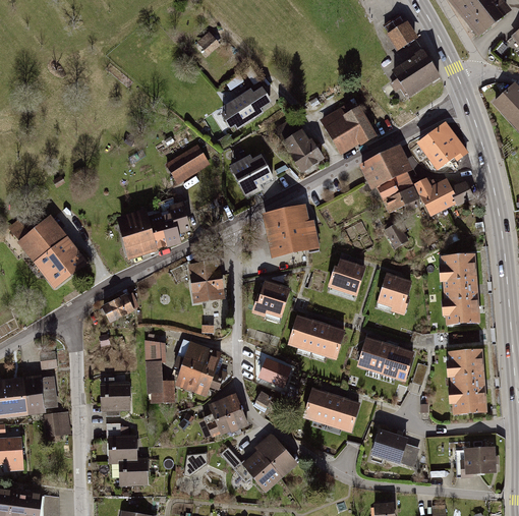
[(508,8),(501,0),(450,0),(477,33),(508,8)]
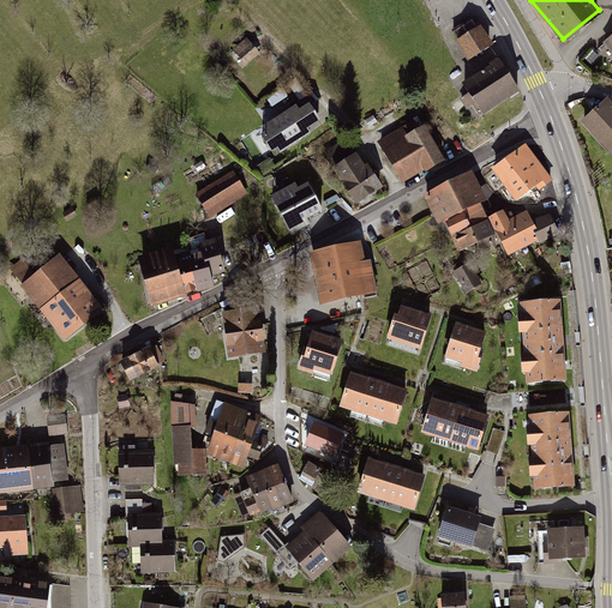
[(451,35),(463,55),(490,38),(478,20),(475,23),(468,12),(449,24),(455,34),(451,35)]
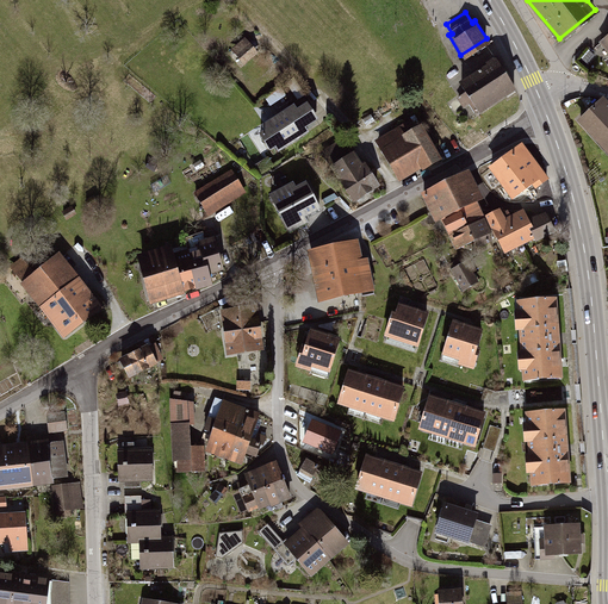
[(242,31),(229,44),(243,58),(256,47),(242,31)]
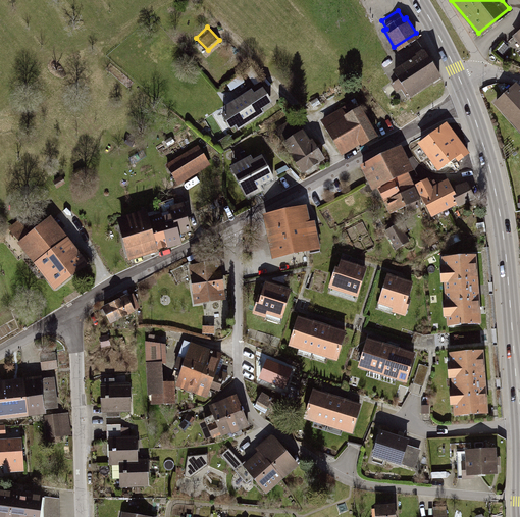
[(408,94),(439,73),(419,44),(413,48),(415,51),(391,67),(396,74),(387,80),(394,88),(399,85),(404,92),(406,91),(408,94)]
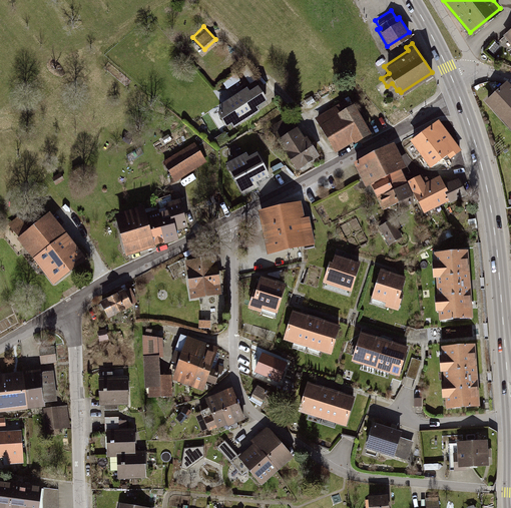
[(510,85),(505,79),(485,97),(501,114),(510,104),(510,85)]
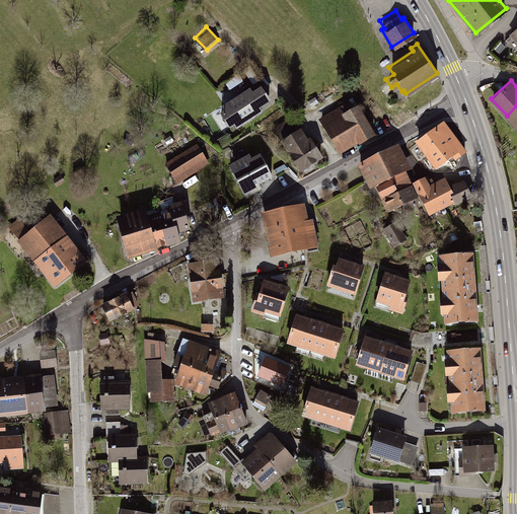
[(218,108),(227,123),(232,120),(235,124),(262,107),(259,103),(270,96),(261,82),(251,87),(248,83),(220,101),(222,105),(218,108)]
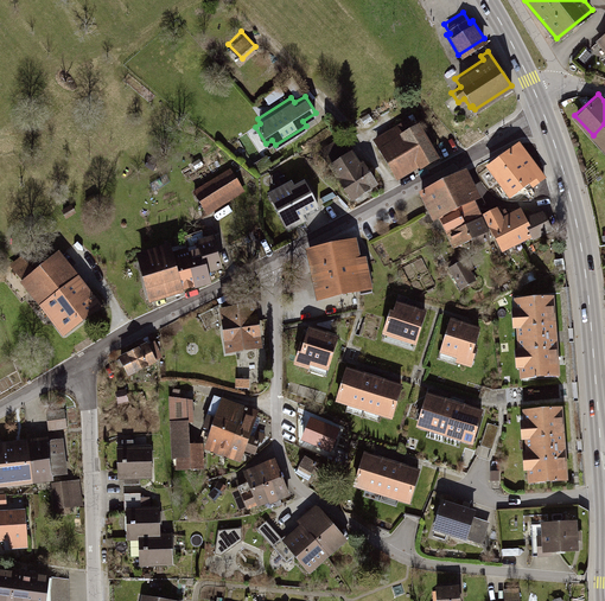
[(408,119),(373,139),(397,181),(439,159),(420,126),(414,129),(408,119)]
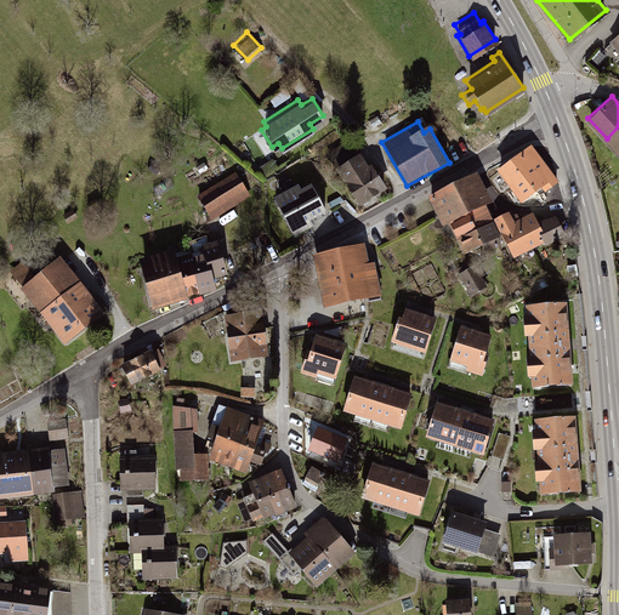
[(618,126),(607,138),(618,152),(618,126)]
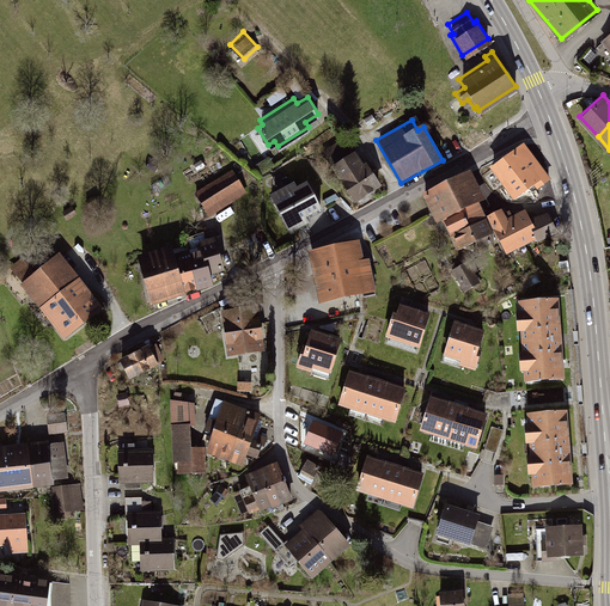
[(323,155),(355,204),(380,188),(347,140),(323,155)]
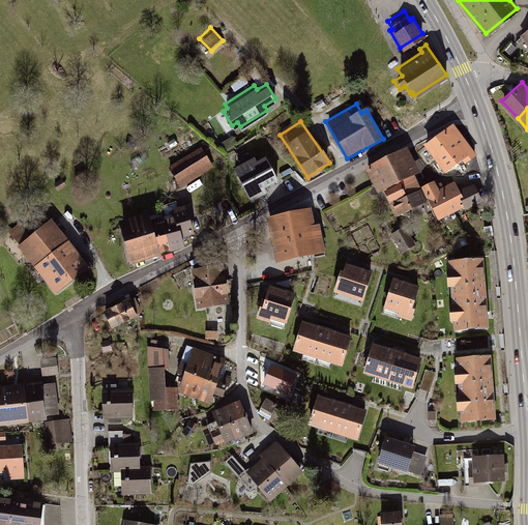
[(449,121),(423,140),(444,168),(460,156),(462,161),(472,152),(449,121)]
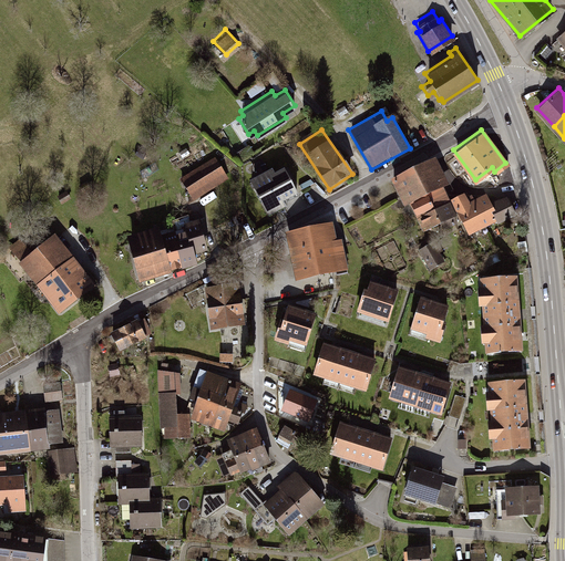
[(429,154),(389,174),(402,203),(407,200),(441,185),(443,183),(429,154)]
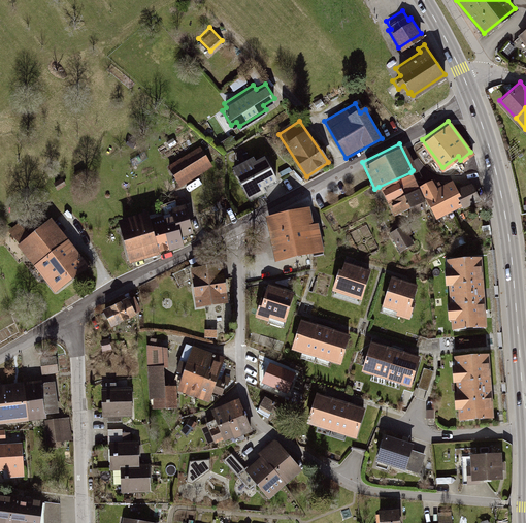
[(167,164),(178,186),(211,166),(200,145),(167,164)]
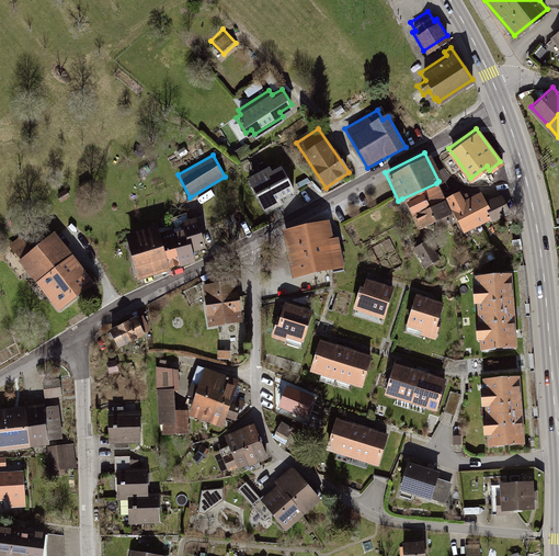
[(278,194),(294,186),(281,162),(272,167),(269,162),(246,174),(264,208),(281,199),(278,194)]
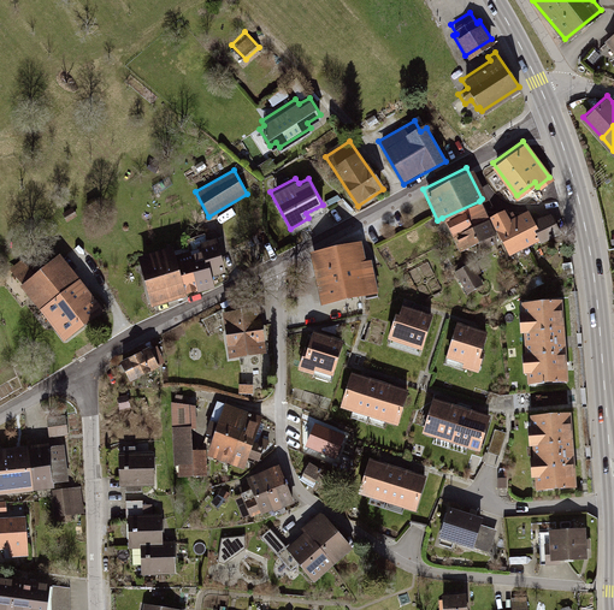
[(70,201),(60,208),(65,217),(76,209),(70,201)]
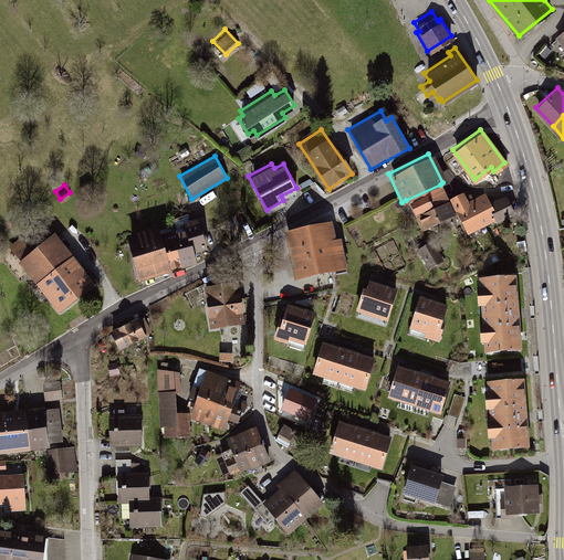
[(447,197),(440,185),(406,200),(420,229),(438,220),(441,226),(458,219),(447,197)]
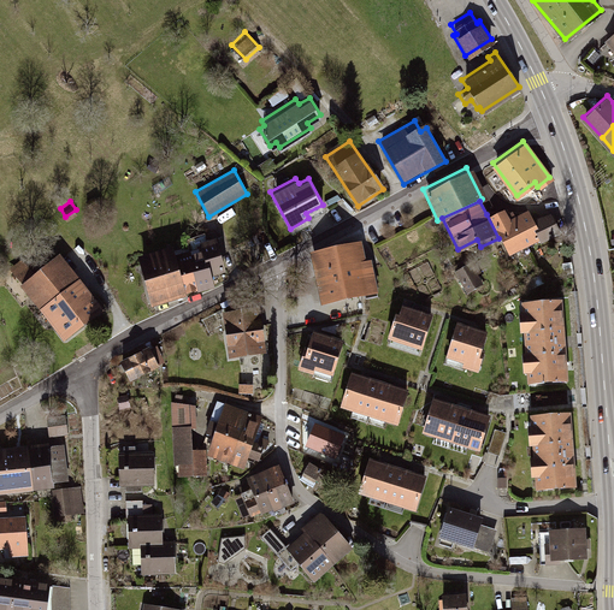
[(499,232),(507,248),(520,241),(508,217),(502,208),(490,214),(499,232)]
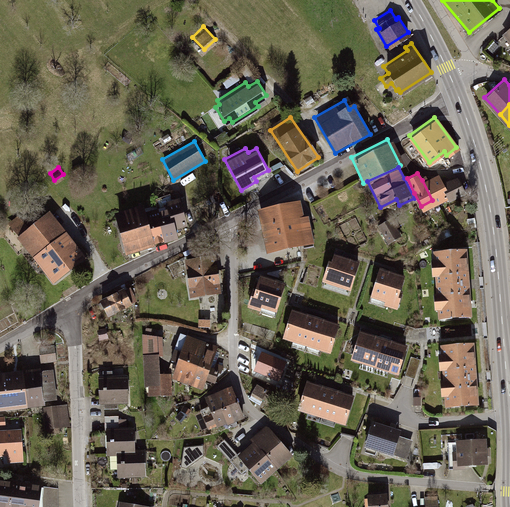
[(422,180),(432,200),(446,193),(448,197),(462,190),(456,177),(440,180),(437,173),(422,180)]
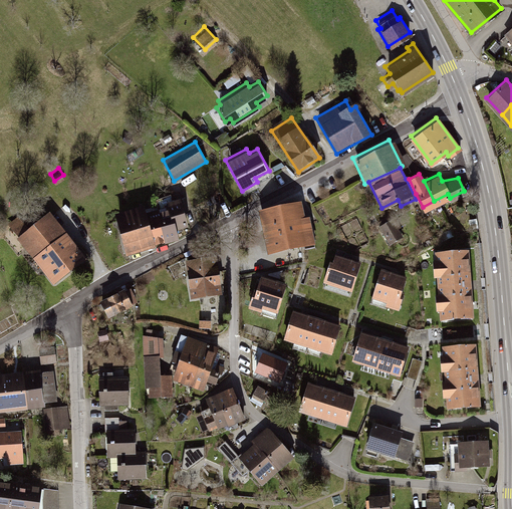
[(167,201),(175,227),(187,223),(179,195),(166,198),(167,201)]
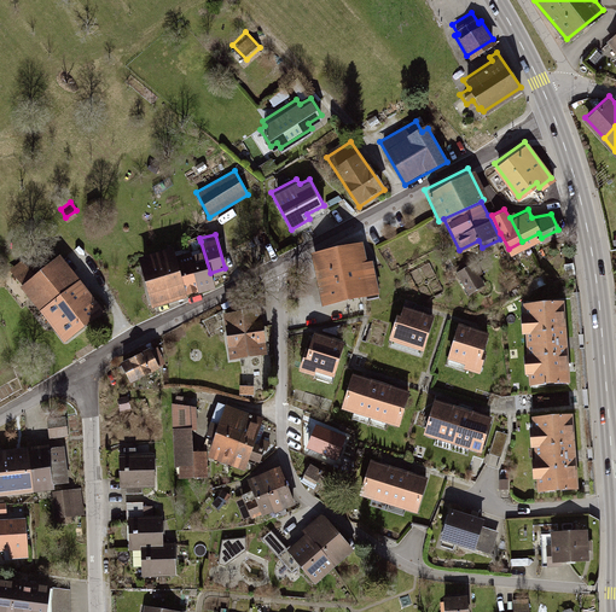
[(362,240),(311,249),(319,301),(379,290),(373,256),(365,257),(362,240)]
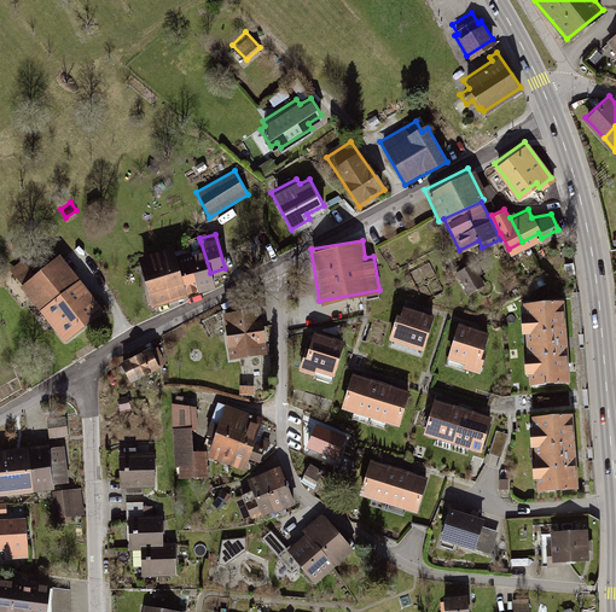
[(173,250),(185,289),(213,280),(210,273),(201,242),(173,250)]
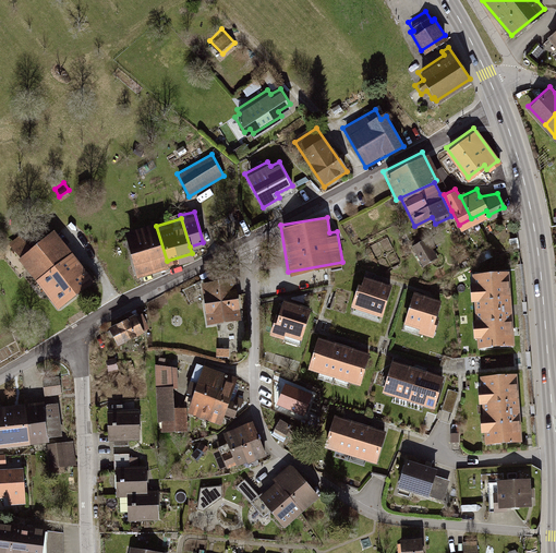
[(122,230),(135,273),(168,263),(167,261),(156,226),(155,220),(122,230)]
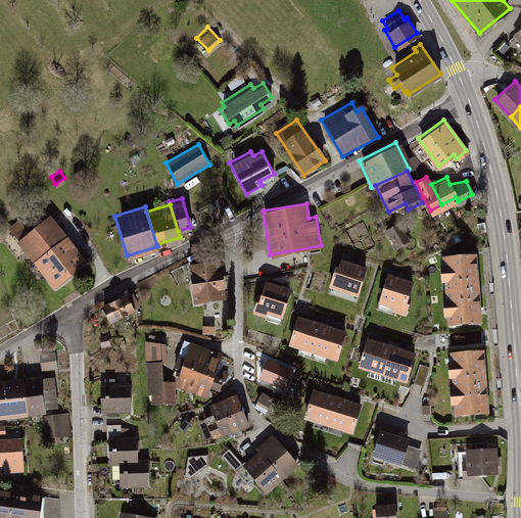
[(385,227),(395,244),(408,237),(403,228),(406,227),(401,221),(398,222),(395,216),(384,222),(386,226),(385,227)]
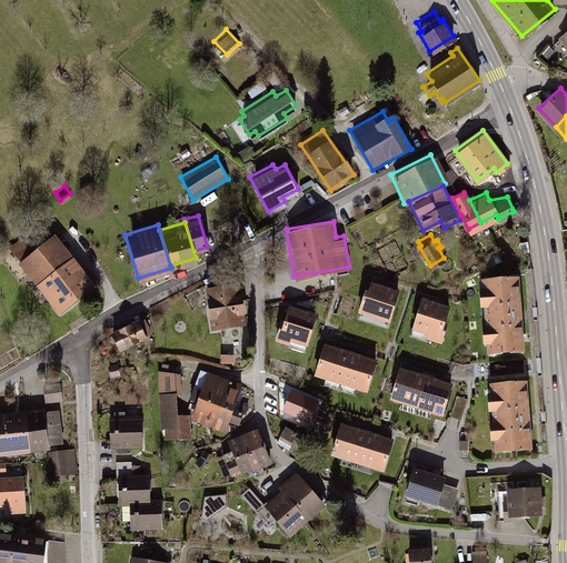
[(25,244),(11,255),(57,315),(95,288),(56,238),(32,254),(25,244)]
